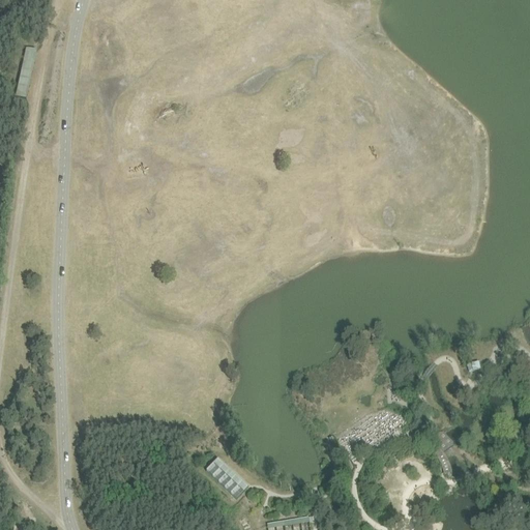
[(18,97),(28,98),(34,50),(25,49),(18,97)]
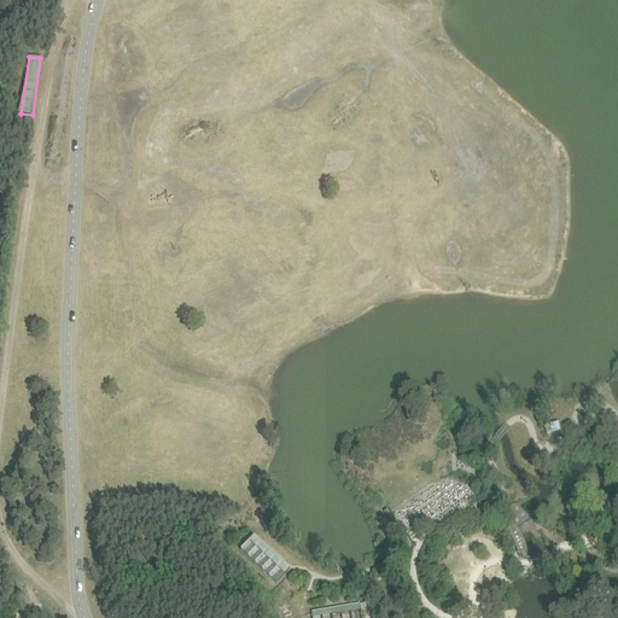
[(254,535),(240,551),(275,583),(289,569),(254,535)]
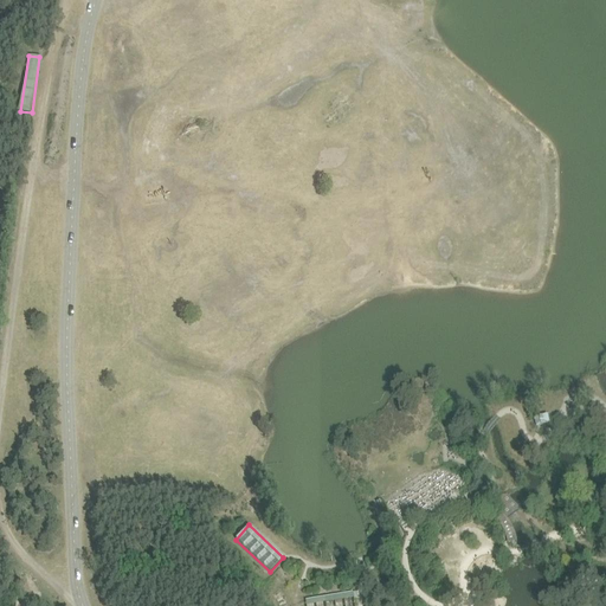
[(288,605),(282,591),(270,597),(274,605),(288,605)]
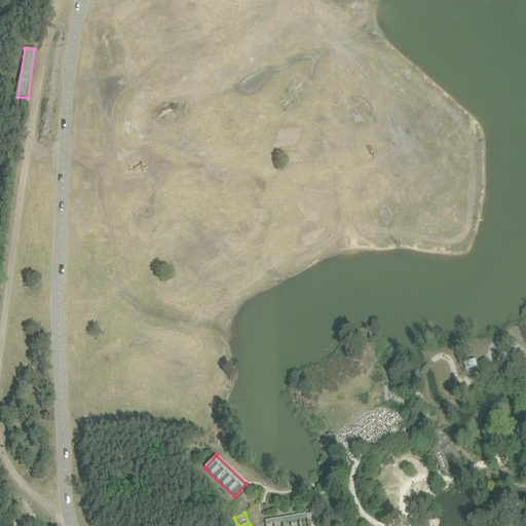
[(266,521),(266,525),(308,525),(306,514),(266,521)]
